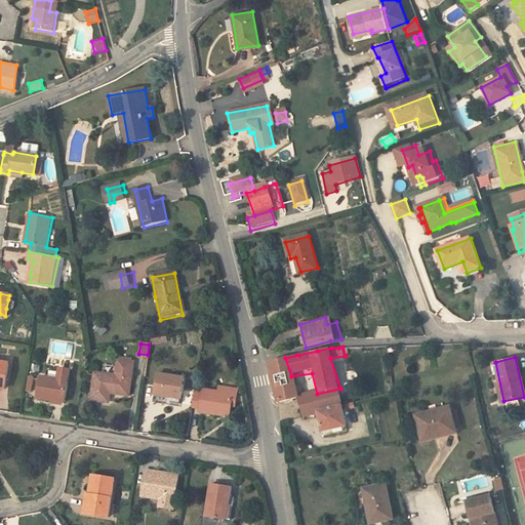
[(274,397),(275,404),(292,400),(291,395),(292,394),(291,376),(285,358),(282,359),(265,363),(269,376),(274,397)]
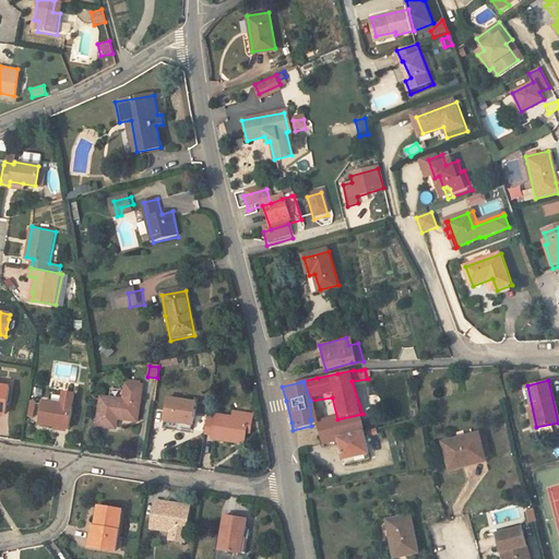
[(102,395),(96,423),(114,426),(116,417),(135,420),(141,387),(127,383),(123,400),(102,395)]
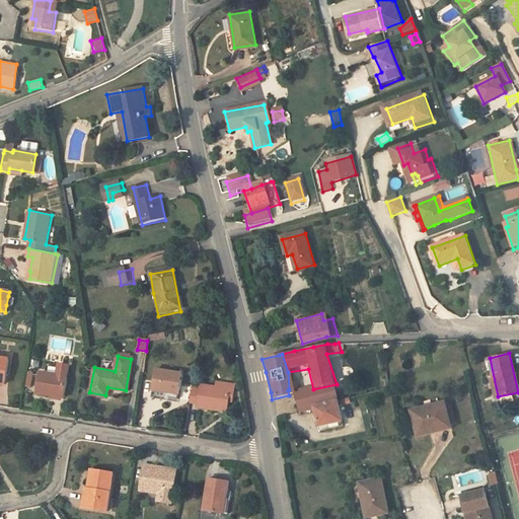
[(8,360),(0,358),(0,383),(4,385),(8,360)]
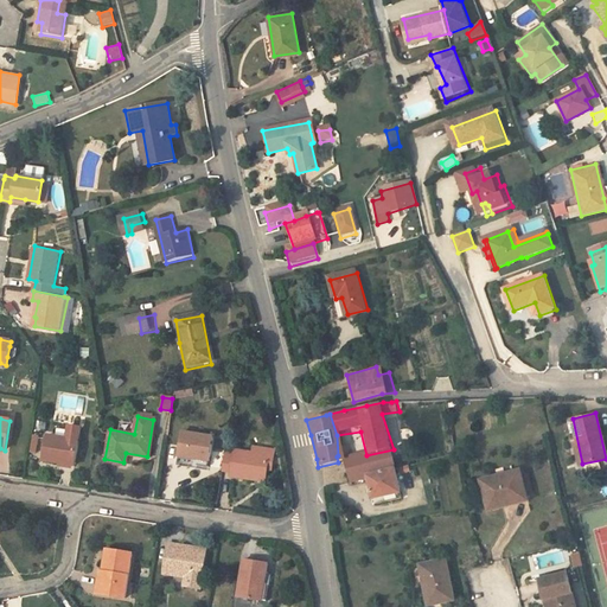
[(70,436),(48,432),(43,455),(74,461),(81,428),(71,426),(70,436)]
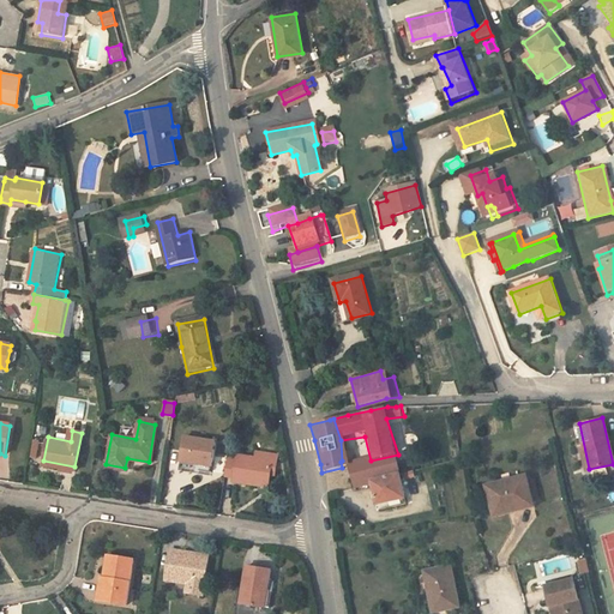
[(187,439),(184,463),(214,469),(217,445),(187,439)]
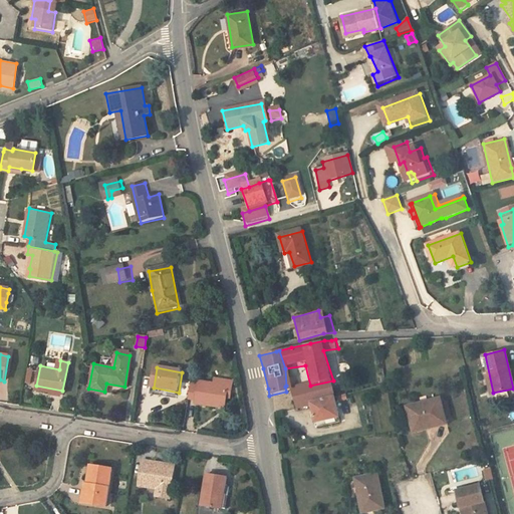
[(309,406),(338,397),(333,380),(310,386),(292,391),(286,392),(294,409),(309,406)]
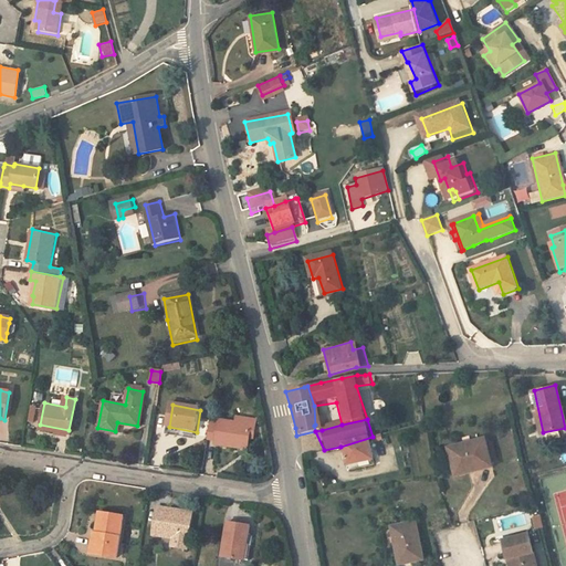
[(226,421),(224,426),(215,425),(212,440),(221,441),(221,444),(252,450),(255,427),(226,421)]
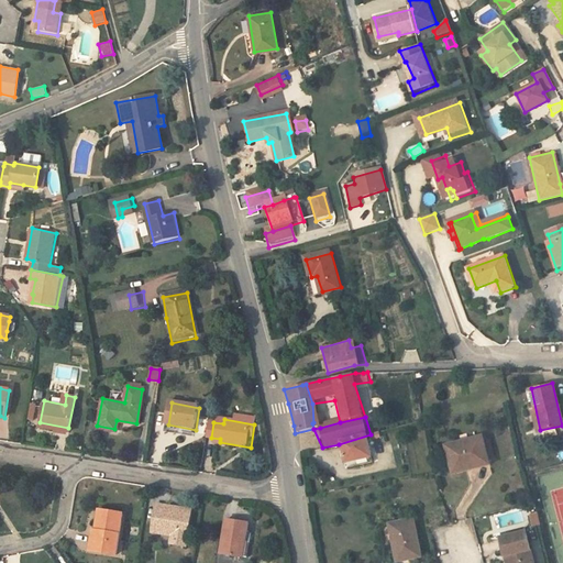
[(371,434),(339,444),(344,465),(376,459),(371,434)]
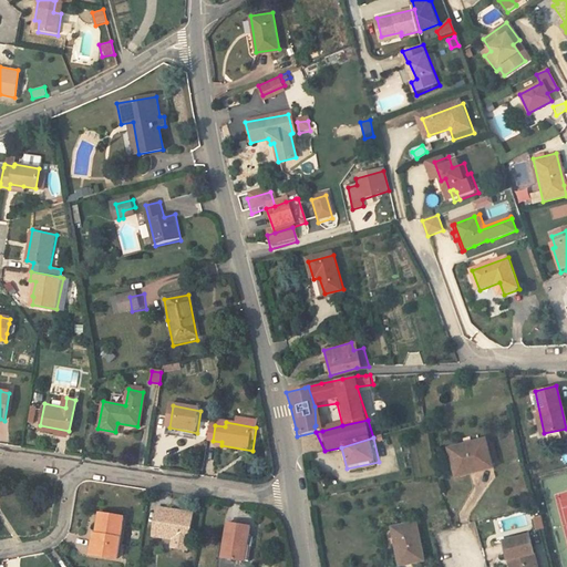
[(452,450),(455,461),(459,478),(472,475),(471,471),(494,465),(490,442),(452,450)]
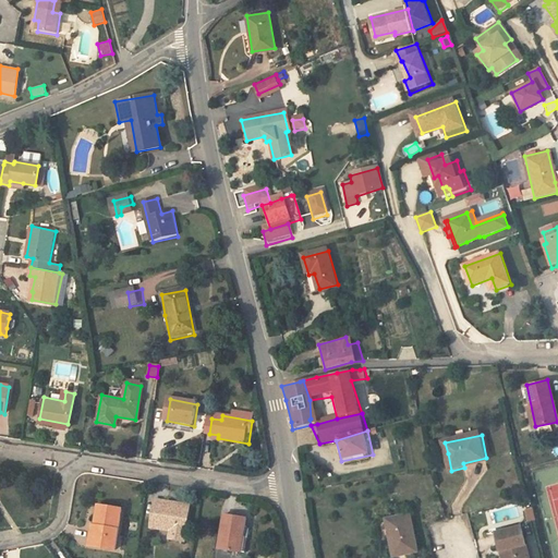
[(153,525),(170,529),(177,530),(176,540),(184,541),(191,506),(157,499),(153,525)]
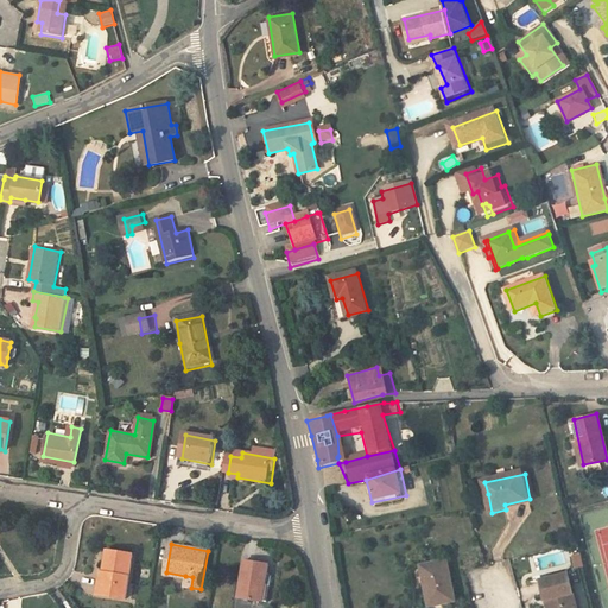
[(105,574),(108,575),(105,596),(125,600),(133,557),(109,551),(105,574)]
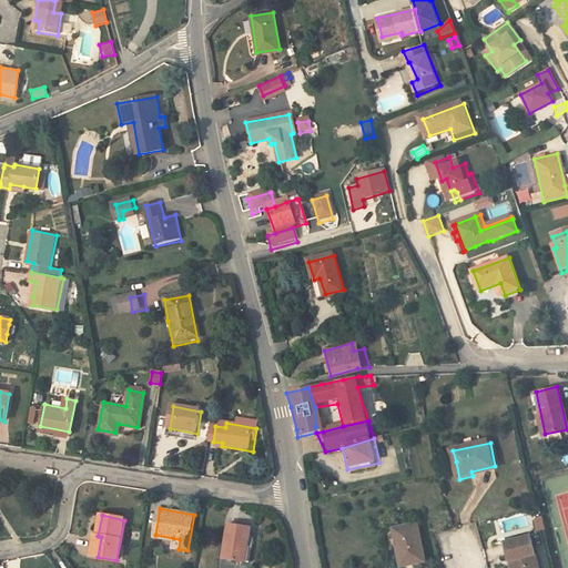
[(503,540),(530,534),(526,515),(497,523),(503,540)]
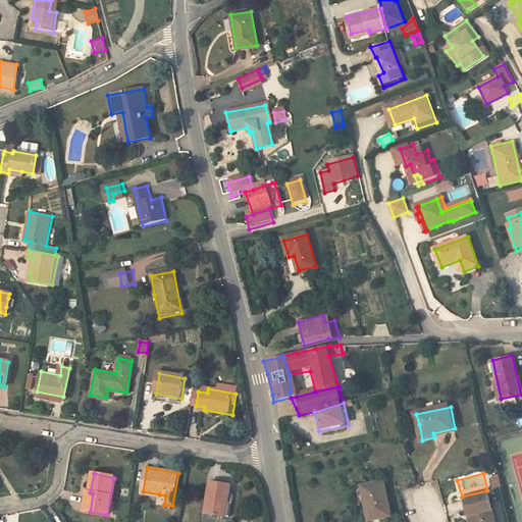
[(494,486),(501,485),(499,475),(491,477),(494,486)]
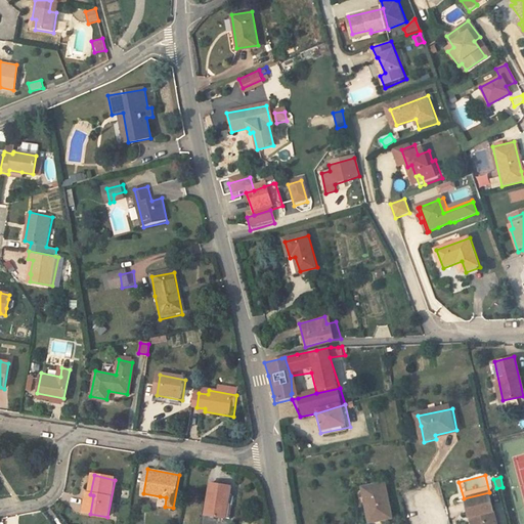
[(212,483),(205,515),(225,519),(231,487),(212,483)]
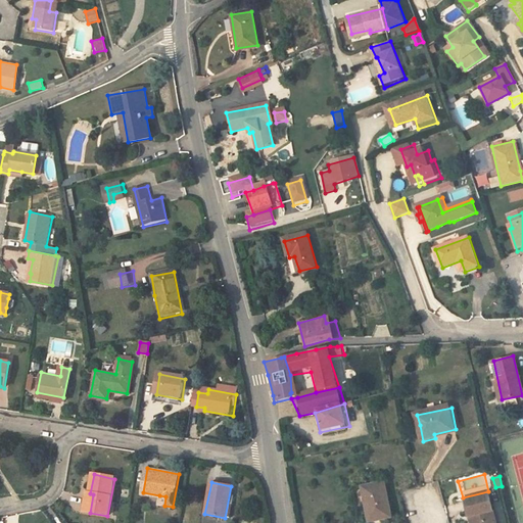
[(384,484),(362,489),(368,522),(372,522),(375,522),(391,519),(384,484)]
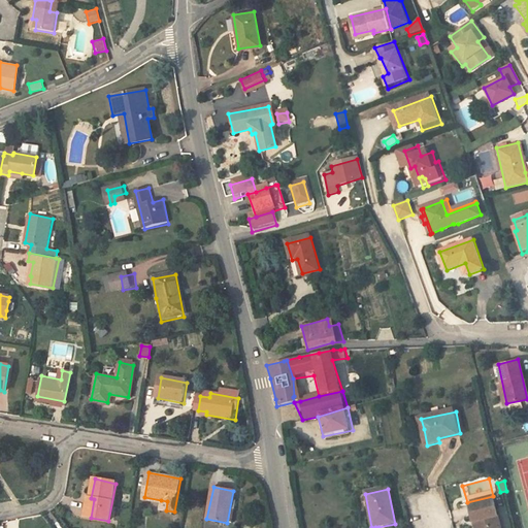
[(84,516),(91,518),(94,499),(91,498),(87,498),(84,516)]
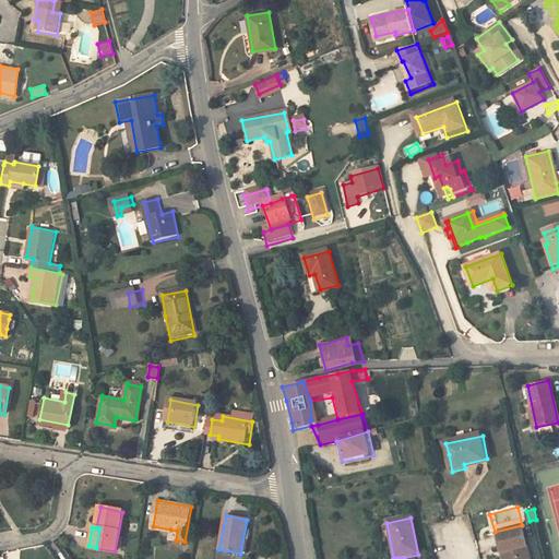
[(499,537),(502,555),(508,554),(508,558),(531,558),(525,531),(499,537)]
